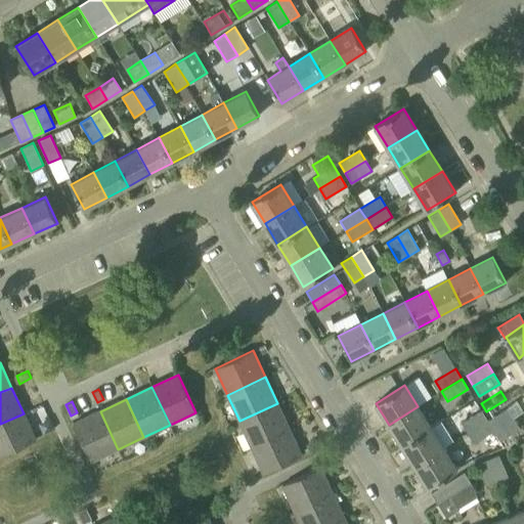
[(290,429),(277,403),(239,421),(251,447),(290,429)]
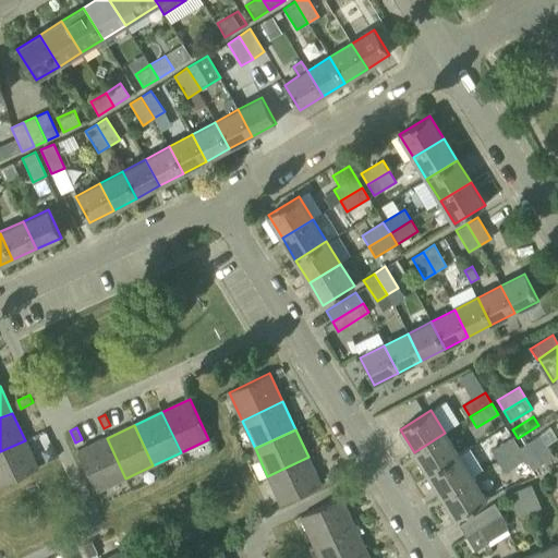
[(445,433),(414,452),(428,474),(459,456),(445,433)]
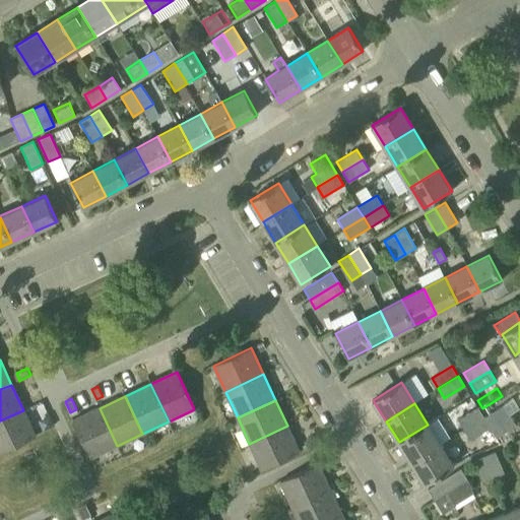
[(503,405),(483,416),(490,428),(509,415),(503,405)]
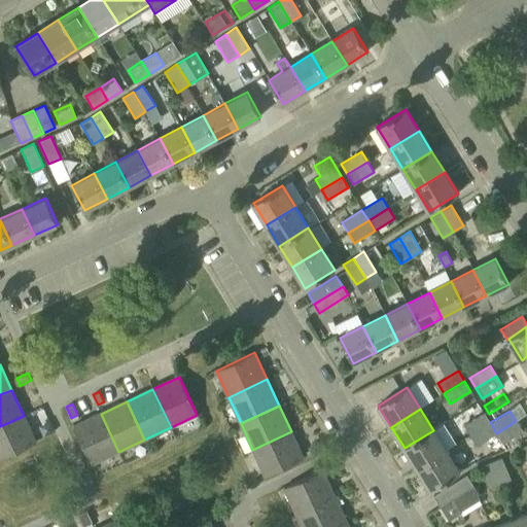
[(470,435),(490,422),(484,413),(463,425),(470,435)]
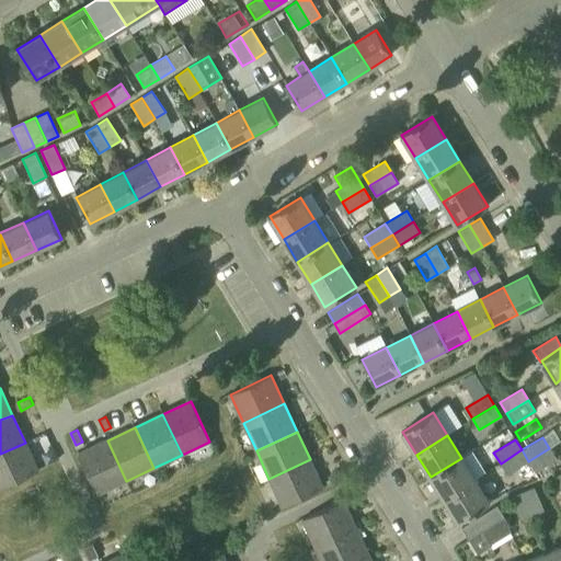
[(126,481),(107,441),(79,454),(96,494),(126,481)]
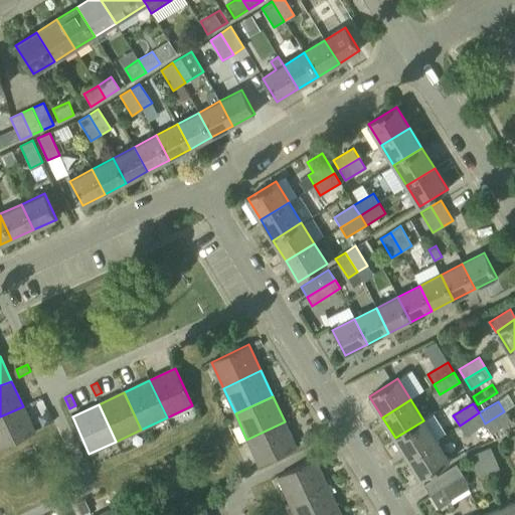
[(0,449),(35,433),(23,406),(0,416),(0,449)]
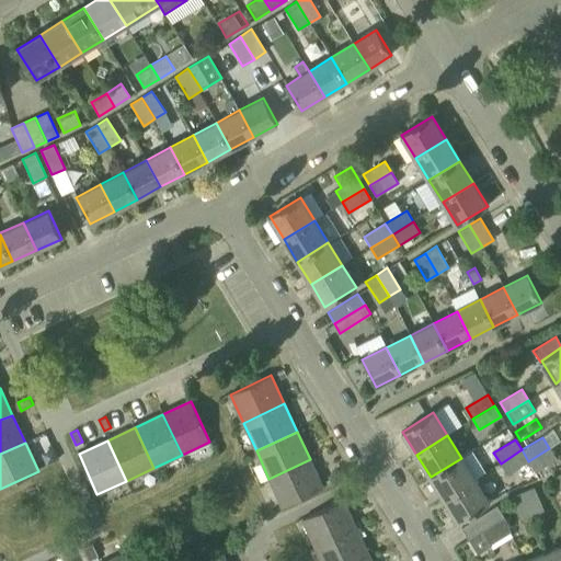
[(557,459),(549,448),(528,461),(535,472),(557,459)]
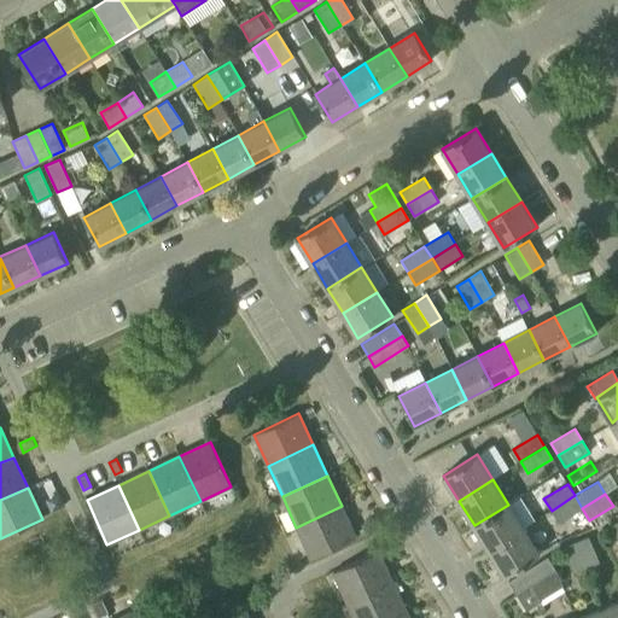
[(575,495),(552,511),(559,523),(582,508),(575,495)]
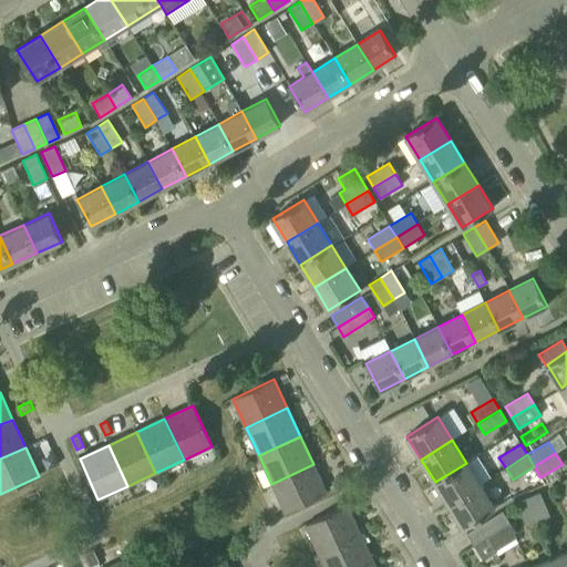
[(481,485),(466,463),(435,482),(449,505),(481,485)]
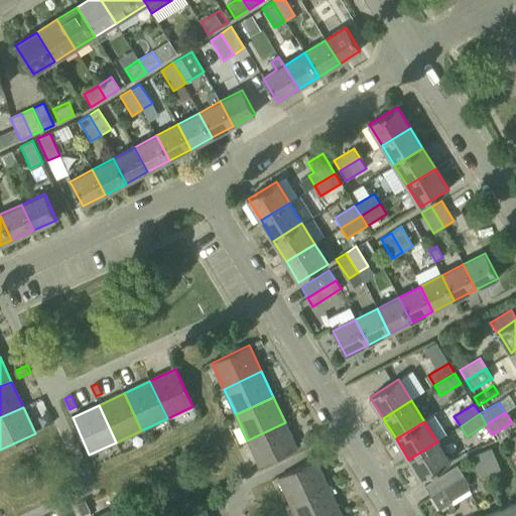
[(285,422),(247,440),(260,467),(297,448),(285,422)]
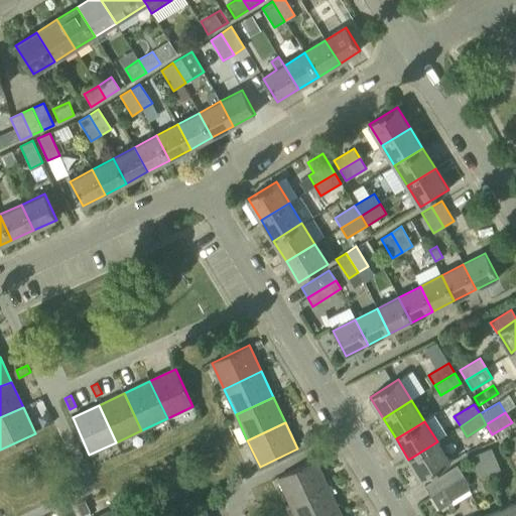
[(450,463),(437,441),(408,460),(421,481),(450,463)]
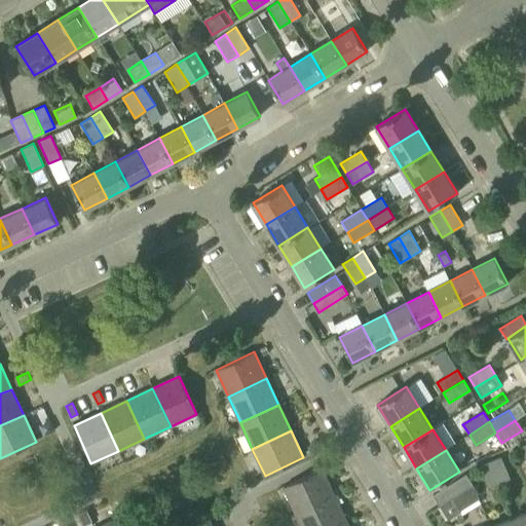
[(500,457),(489,461),(498,483),(510,478),(500,457)]
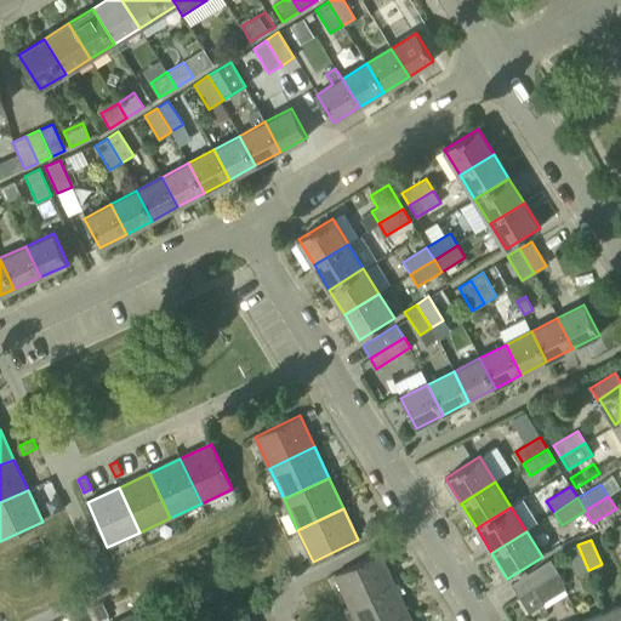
[(588,570),(577,545),(564,550),(575,576),(588,570)]
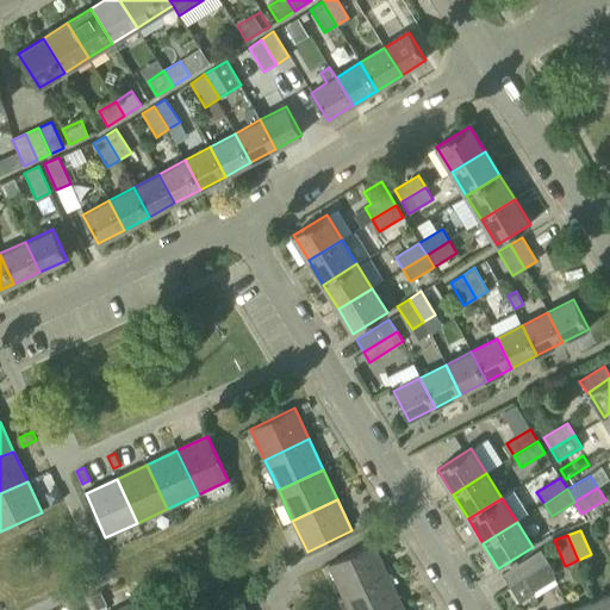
[(342,596),(387,574),(373,543),(328,565),(342,596)]
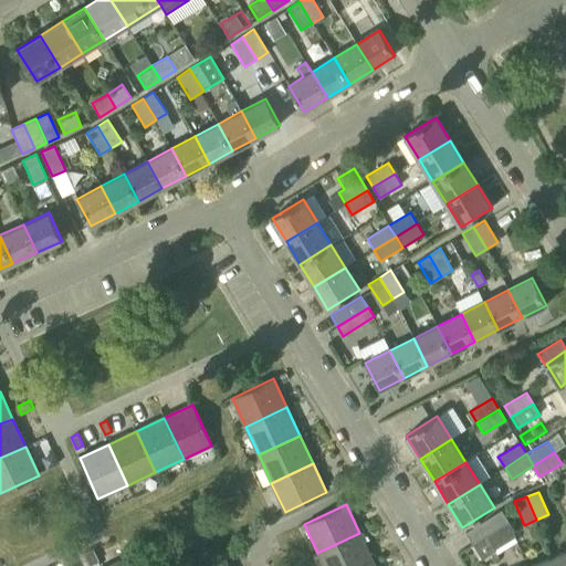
[(509,522),(502,511),(465,533),(482,559),(495,552),(486,536),(509,522)]
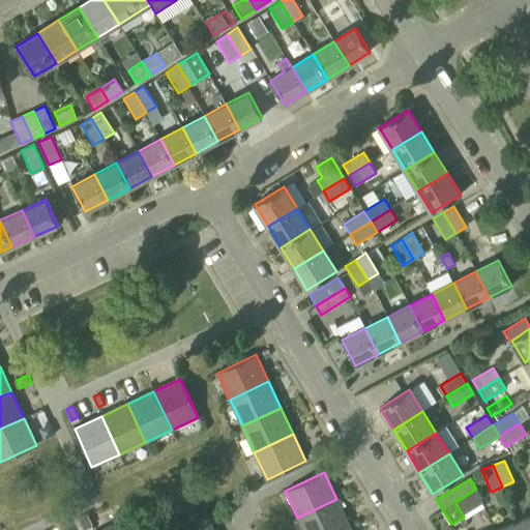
[(337,529),(349,525),(336,499),(297,518),(303,529),(337,529)]
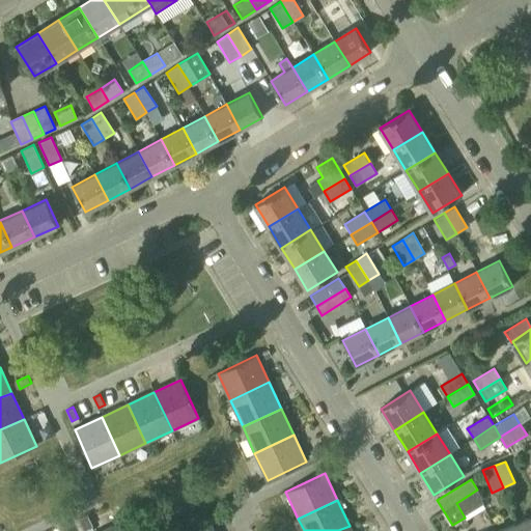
[(87,515),(78,520),(83,530),(92,527),(87,515)]
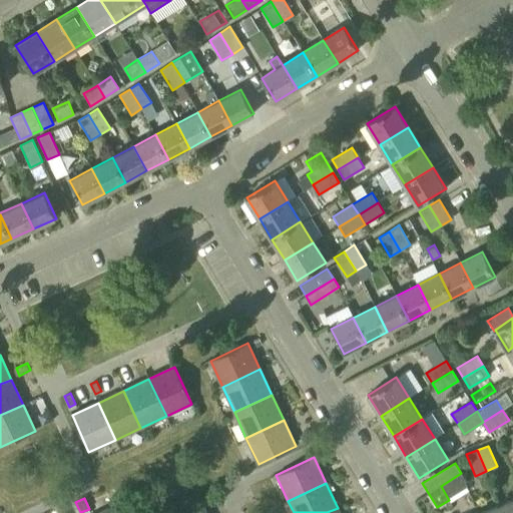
[(512,512),(512,500),(500,506),(503,512),(512,512)]
